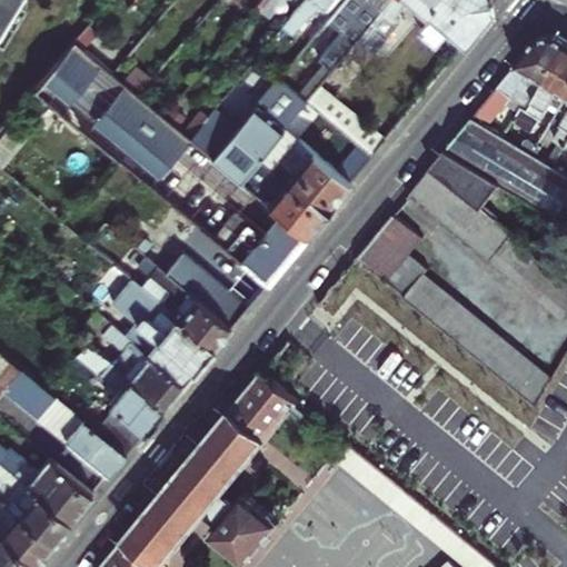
[(0,27),(16,0),(0,0),(0,27)]
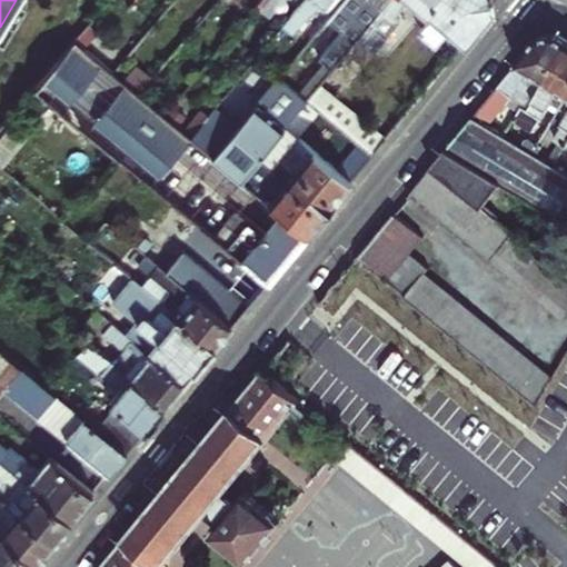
[(261,0),(255,8),(261,15),(274,0),(261,0)]
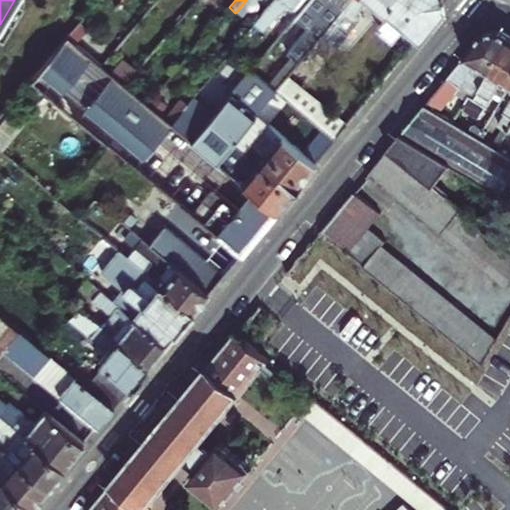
[(246,0),(235,13),(240,17),(252,2),(255,4),(258,0),(246,0)]
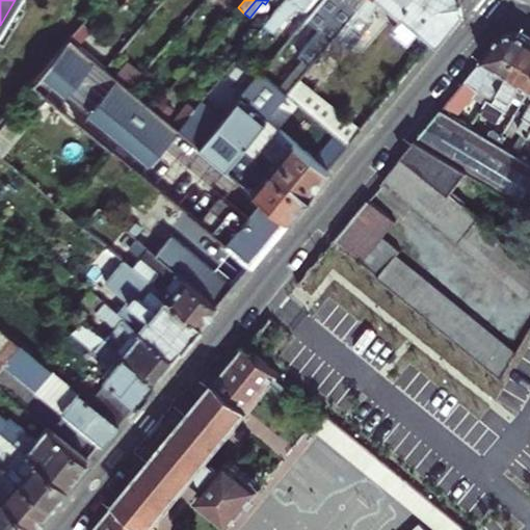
[(285,0),(254,38),(262,45),(272,32),(273,33),(285,20),(286,21),(299,6),(310,16),(322,0),(285,0)]
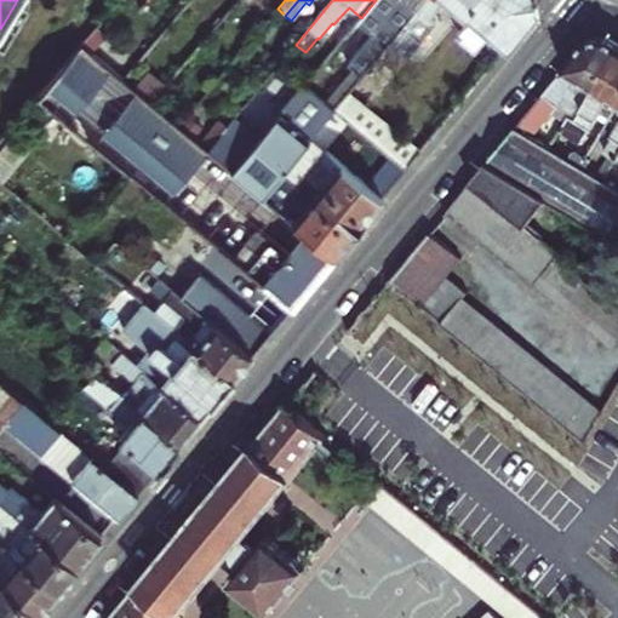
[(376,0),(361,18),(356,23),(356,24),(370,36),(360,47),(367,53),(352,73),(360,79),(373,63),(424,0),(376,0)]
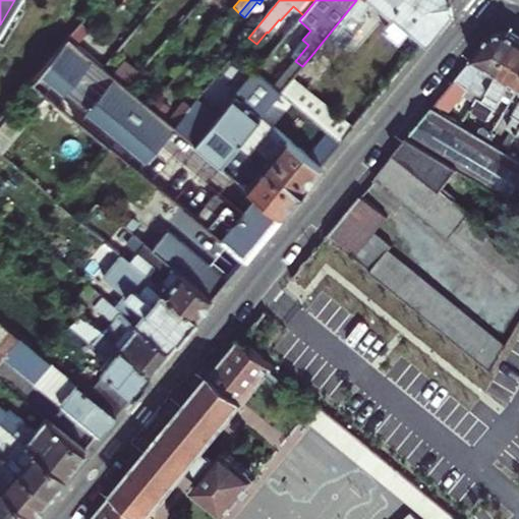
[(356,0),(313,53),(324,61),(337,47),(340,50),(365,20),(359,16),(372,1),(389,14),(391,12),(395,16),(382,31),(397,43),(409,29),(423,40),(449,9),(447,0),(356,0)]
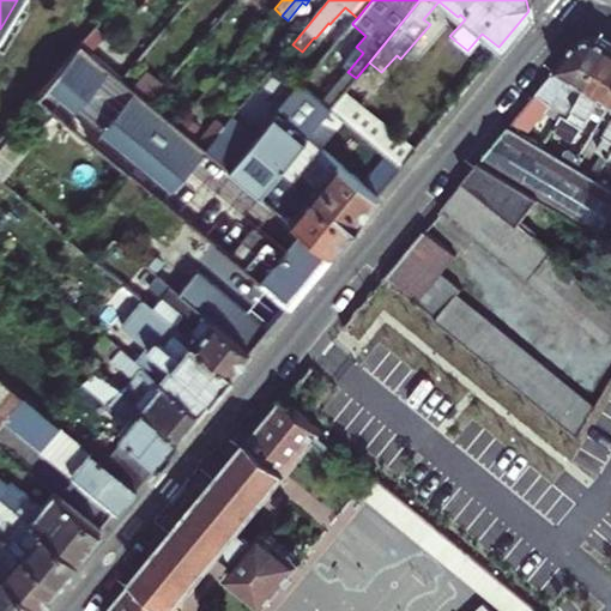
[(328,23),(315,38),(324,47),(349,19),(352,23),(357,18),(345,7),(330,24),(328,23)]
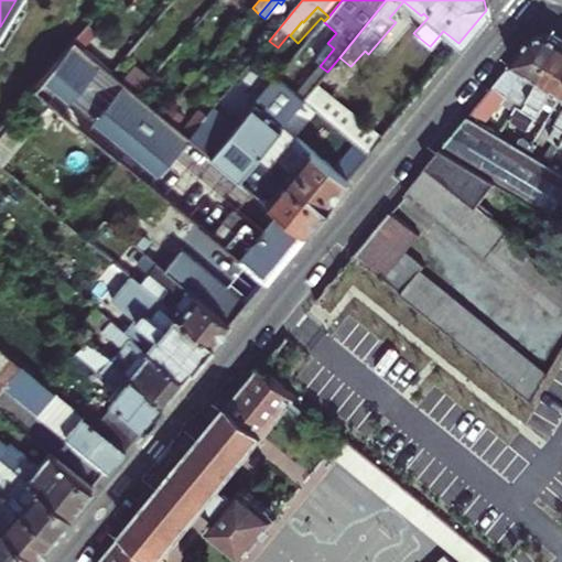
[(533,38),(490,89),(505,99),(512,89),(530,100),(561,45),(561,42),(549,35),(547,35),(536,38),(533,38)]
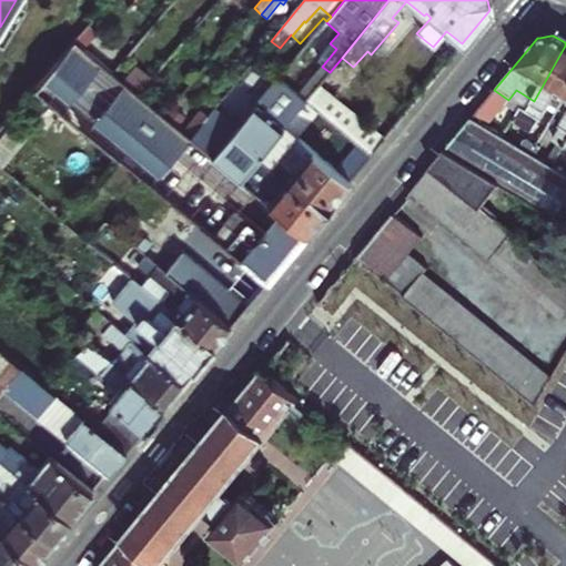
[(56,90),(159,174),(189,138),(172,124),(163,118),(138,97),(112,76),(73,43),(33,91),(46,101),(56,90)]
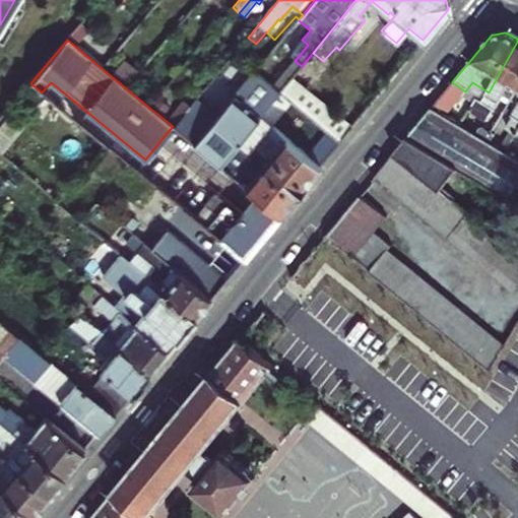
[(475,100),(468,112),(484,122),(492,111),(493,111),(509,83),(517,88),(517,87),(517,42),(489,92),(481,104),(475,100)]
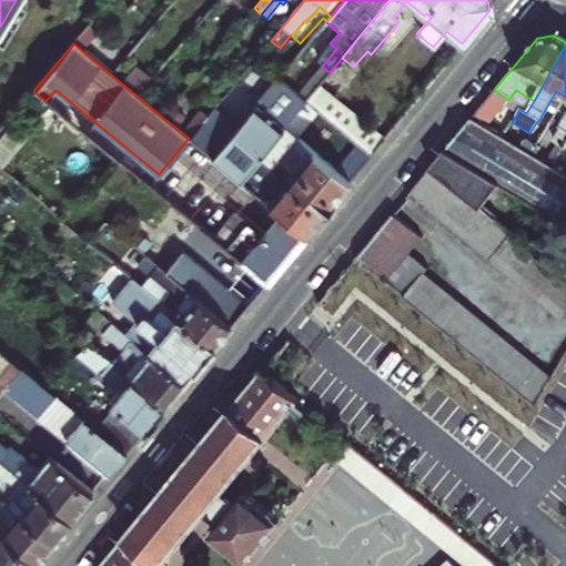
[(244,175),(256,160),(279,133),(283,129),(305,102),(278,80),(255,107),(236,130),(212,158),(240,181),(244,175)]
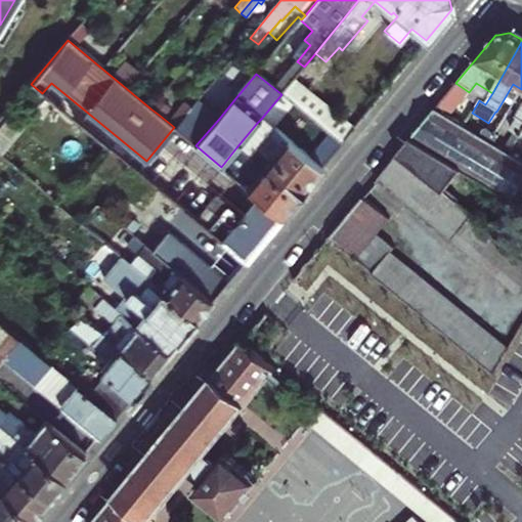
[(294,80),(281,94),(293,104),(305,90),(294,80)]
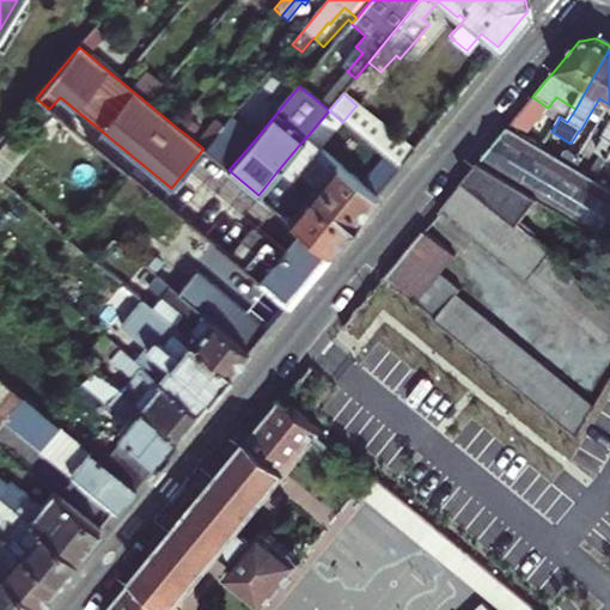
[(197,101),(176,127),(185,134),(190,128),(190,122),(203,107),(197,101)]
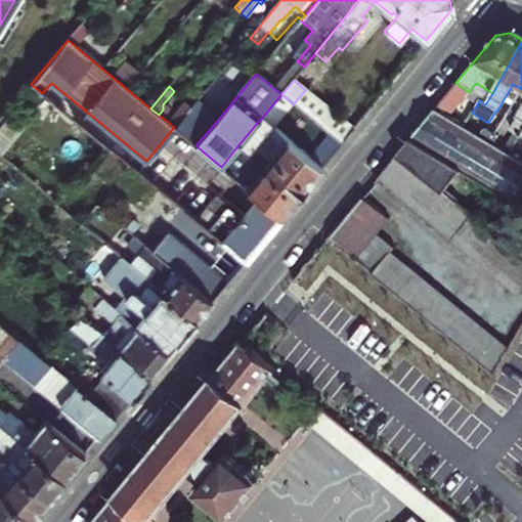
[(520,132),(521,129),(521,88),(521,89),(521,105),(514,119),(516,120),(508,132),(517,137),(520,132)]
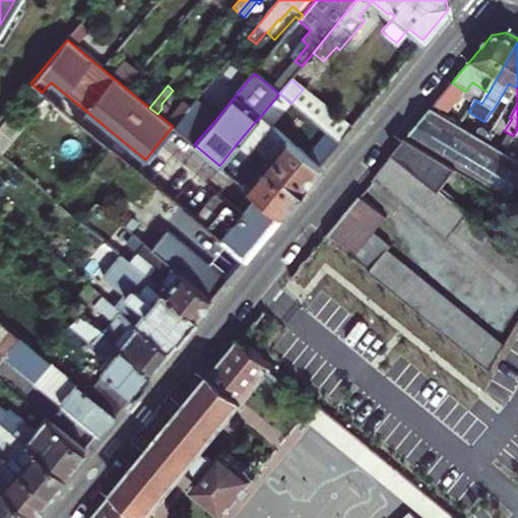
[(312,96),(303,89),(290,104),(300,111),(312,96)]
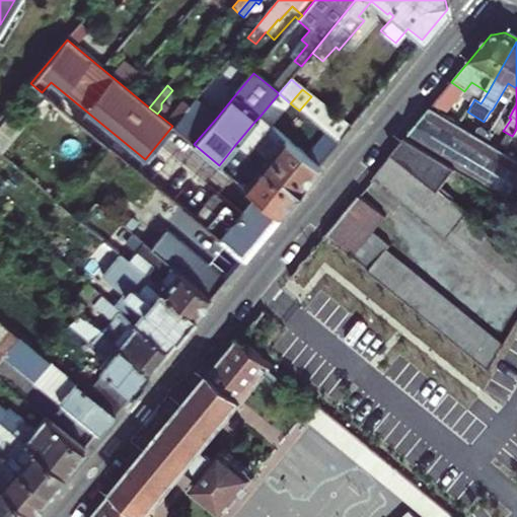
[(311,96),(299,111),(338,142),(350,127),(311,96)]
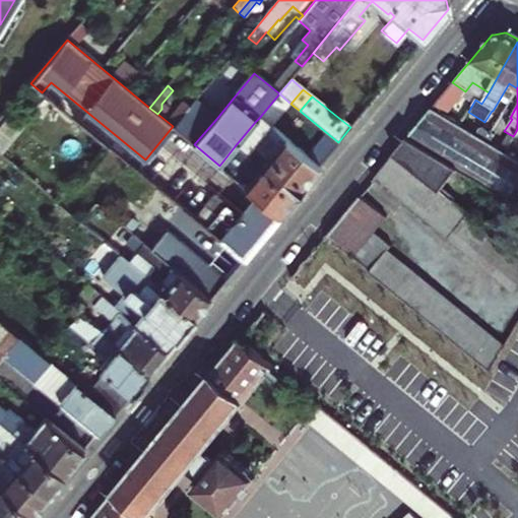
[(174,127),(194,144),(216,119),(195,101),(174,127)]
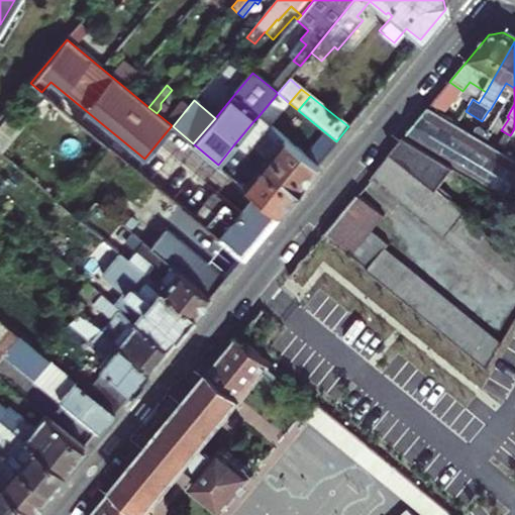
[(440,110),(431,104),(427,109),(436,115),(440,110)]
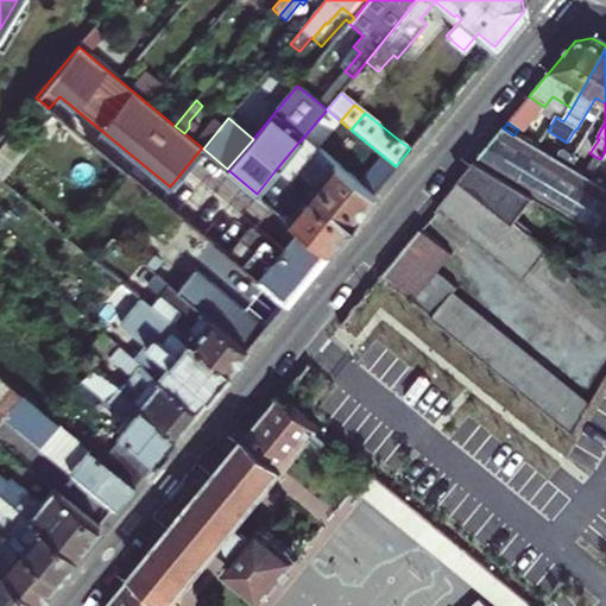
[(503,128),(474,163),(538,201),(600,239),(605,231),(605,191),(587,180),(573,171),(578,162),(573,159),(561,151),(555,161),(536,149),(513,136),(503,128)]
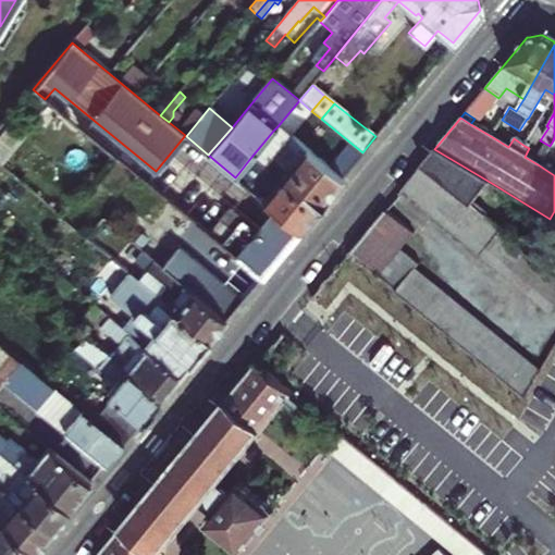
[(283,131),(278,126),(273,131),(279,136),(283,131)]
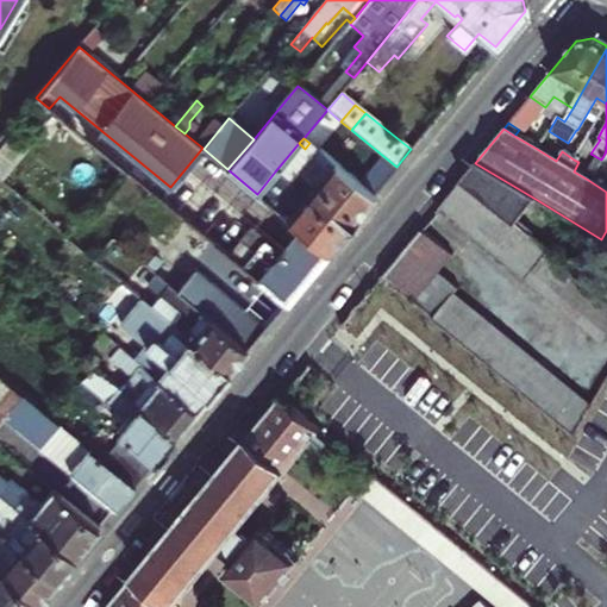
[(318,151),(299,173),(313,185),(305,196),(345,229),(373,195),(318,151)]
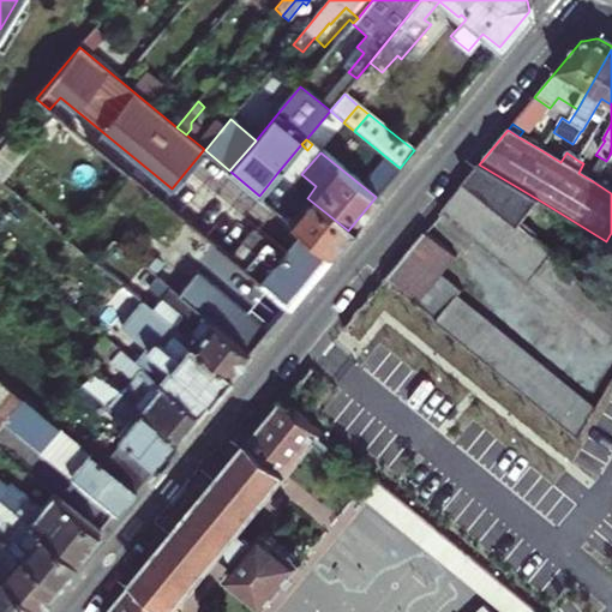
[(501,211),(514,222),(522,229),(544,203),(479,165),(465,183),(484,198),(501,211)]
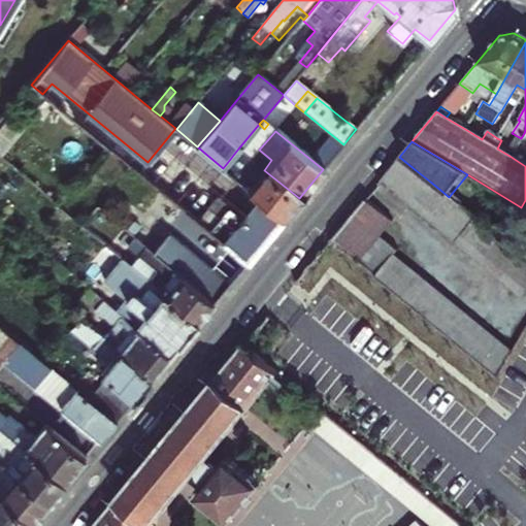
[(271,160),(259,150),(251,159),(264,170),(271,160)]
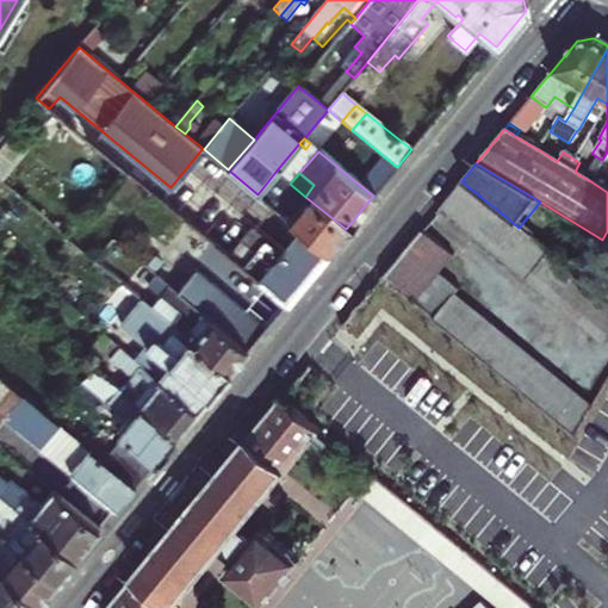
[(264,199),(272,206),(290,184),(280,177),(266,193),(268,194),(264,199)]
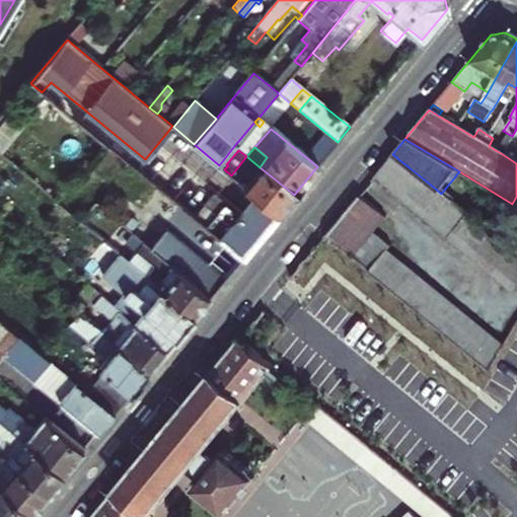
[(434,188),(423,178),(409,167),(392,154),(372,178),(387,192),(402,204),(414,213),(425,222),(436,231),(446,239),(458,248),(469,257),(479,266),(492,276),(502,284),(514,294),(516,296),(516,255),(512,251),(500,241),(490,232),(478,224),(466,215),(456,206),(445,197),(441,194),(434,188)]
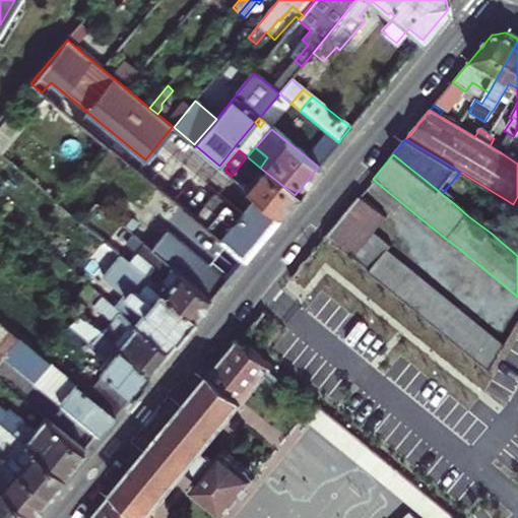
[(254,194),(278,214),(295,195),(260,168),(247,156),(232,176),(254,194)]
